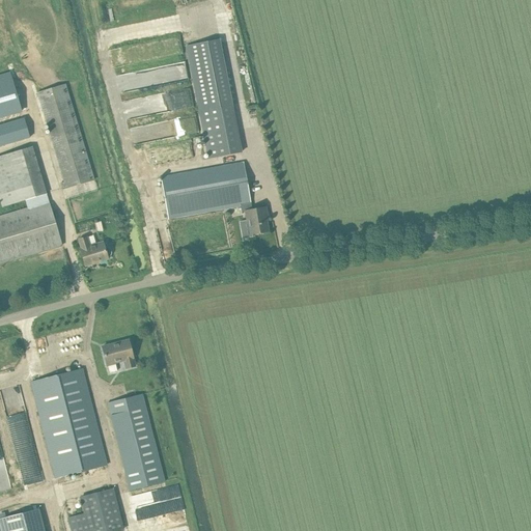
[(217,39),(185,46),(208,160),(241,152),(217,39)]
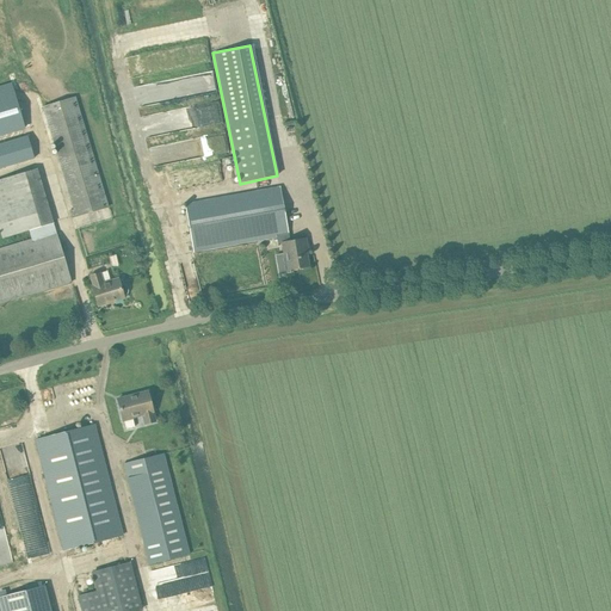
[(0,136),(25,129),(11,82),(0,85),(0,136)]
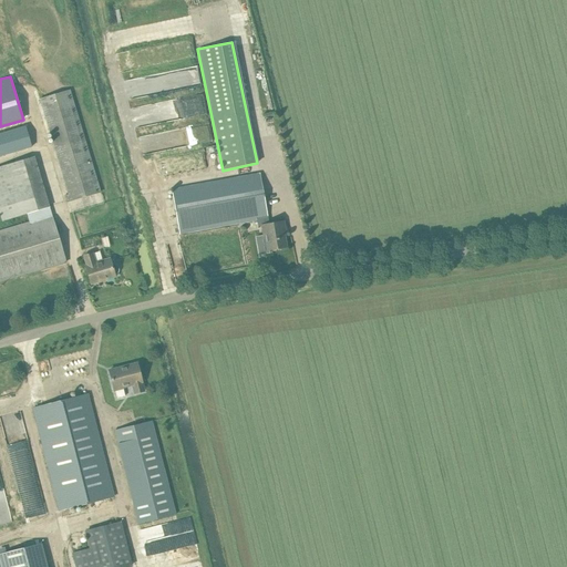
[(69,90),(40,99),(69,193),(64,194),(66,202),(101,191),(69,90)]
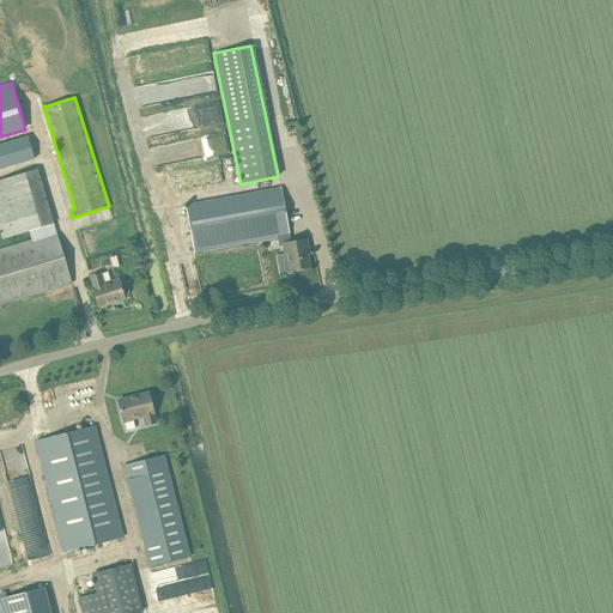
[(177,145),(180,163),(231,153),(228,135),(177,145)]
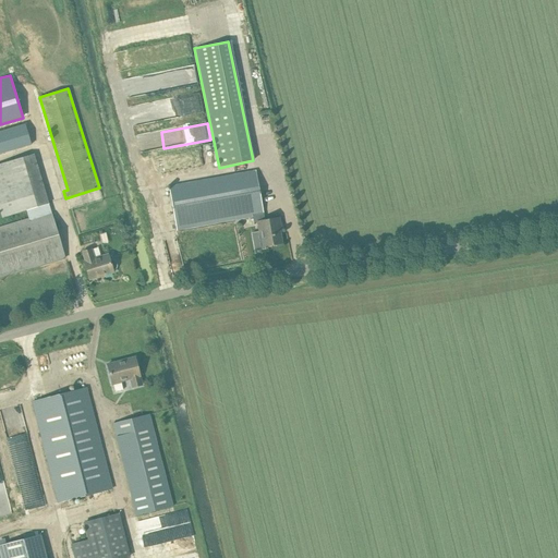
[(0,133),(0,153),(31,144),(25,126),(0,133)]
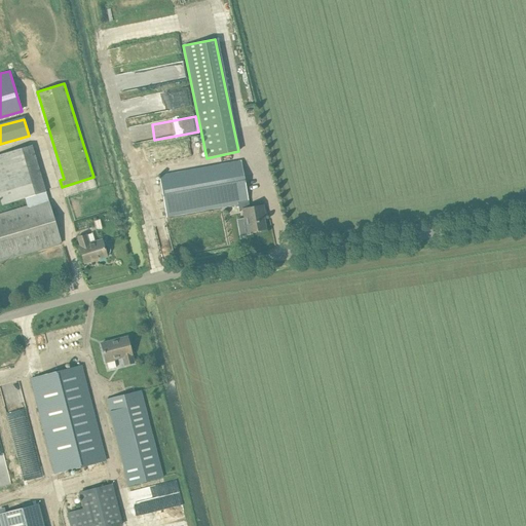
[(0,215),(0,260),(61,242),(31,145),(0,153),(0,196),(2,205),(26,198),(28,207),(0,215)]
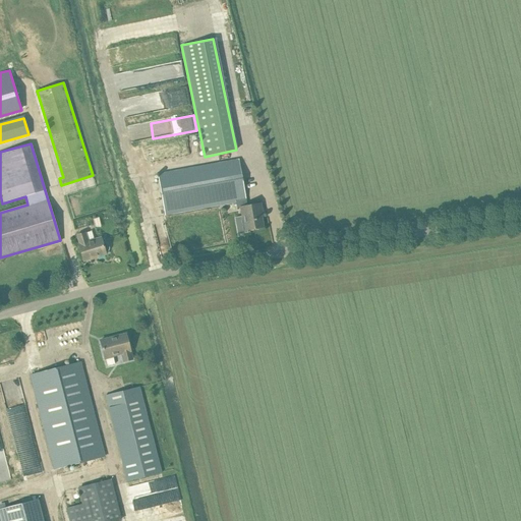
[(245,200),(238,160),(158,174),(166,215),(236,201),(245,200)]
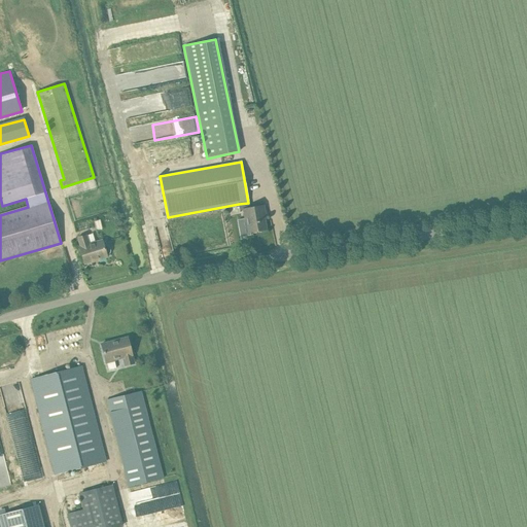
[(240,209),(243,209),(245,220),(247,220),(249,233),(266,230),(264,217),(266,217),(264,205),(249,208),(248,203),(239,204),(240,209)]
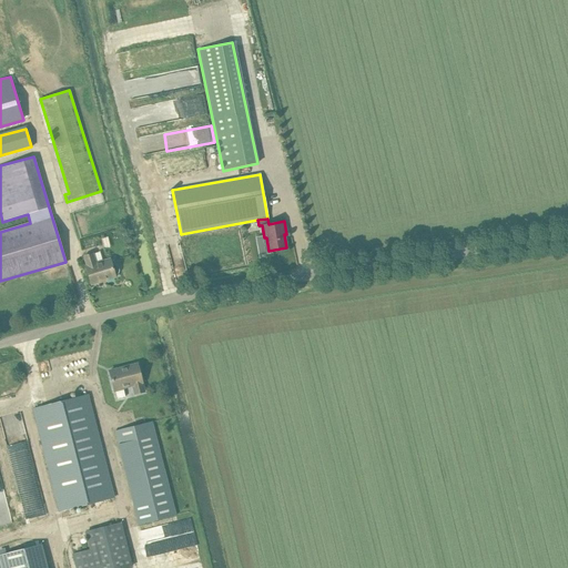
[(113,264),(111,265),(110,260),(102,262),(99,252),(92,254),(84,256),(88,265),(85,266),(91,284),(115,277),(114,275),(117,274),(119,273),(119,271),(118,266),(115,264),(113,264)]
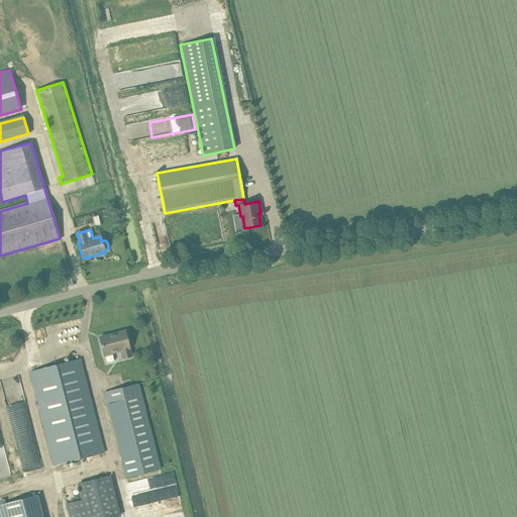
[(124,331),(99,337),(102,347),(104,354),(106,363),(114,362),(111,352),(121,349),(124,358),(131,356),(127,341),(124,331)]
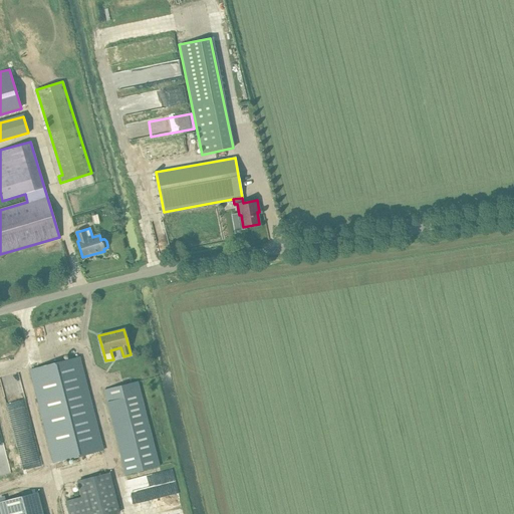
[(102,451),(79,357),(30,369),(54,463),(102,451)]
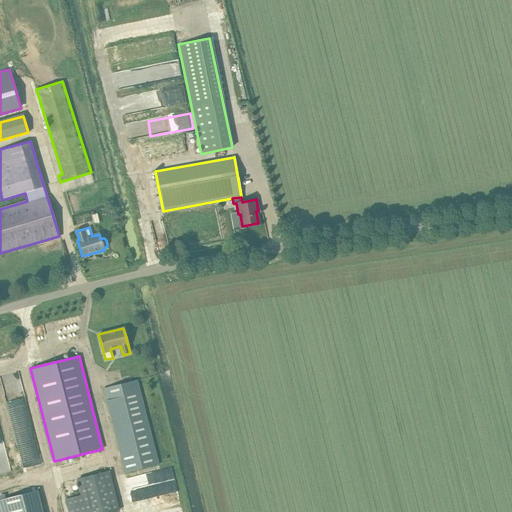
[(160,465),(138,380),(104,388),(126,474),(160,465)]
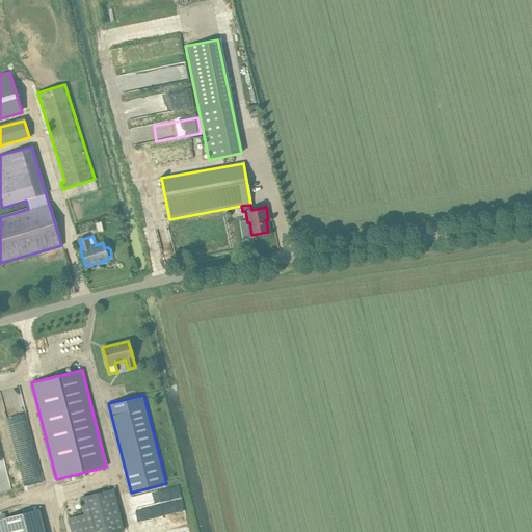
[(11,428),(28,424),(22,396),(5,399),(11,428)]
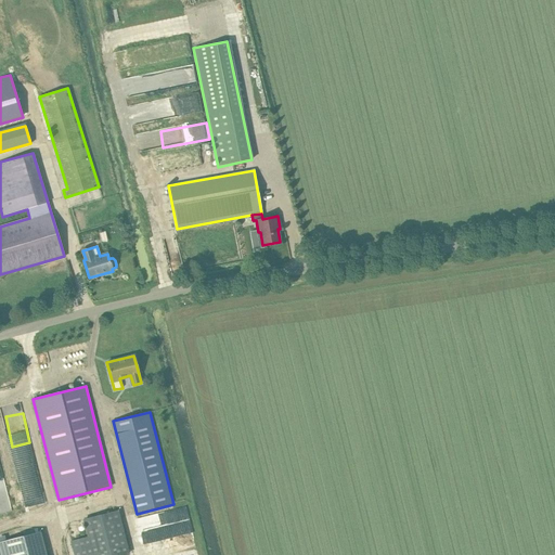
[(43,491),(38,469),(22,474),(28,503),(38,501),(37,493),(43,491)]
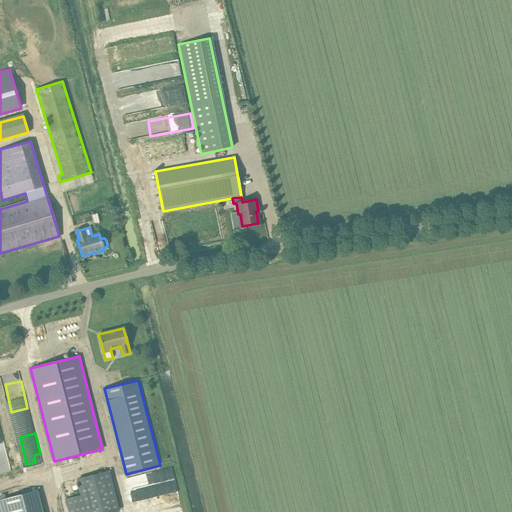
[(0,473),(12,470),(6,451),(0,452),(0,473)]
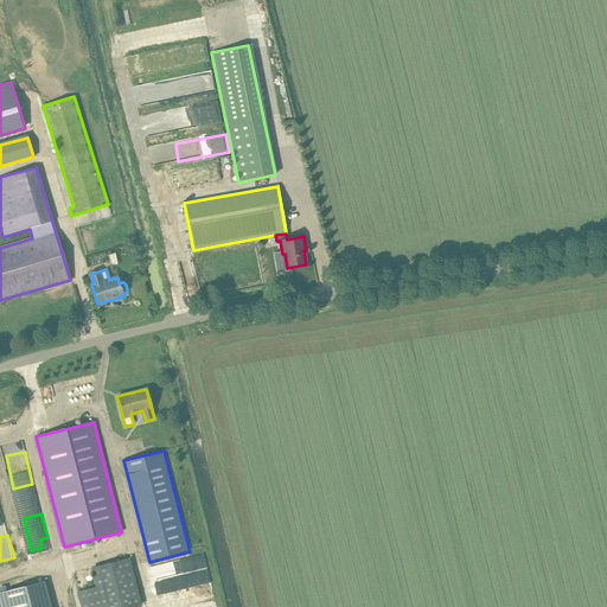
[(160,593),(212,581),(205,554),(154,566),(160,593)]
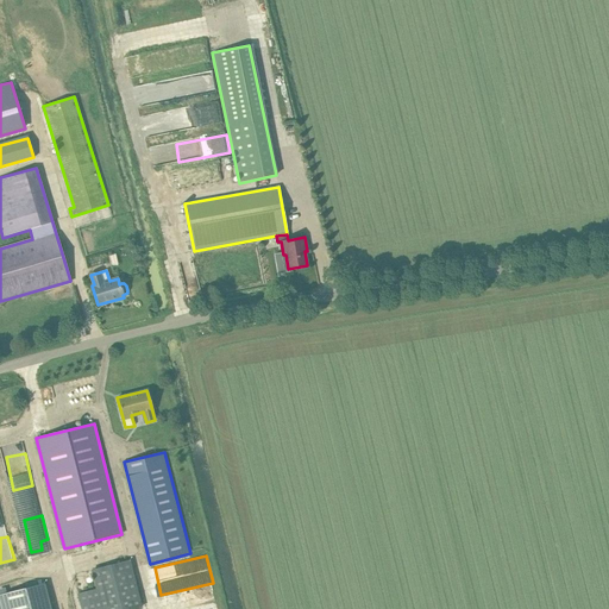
[(133,608),(140,608),(129,560),(93,569),(98,589),(77,594),(81,608),(133,608)]
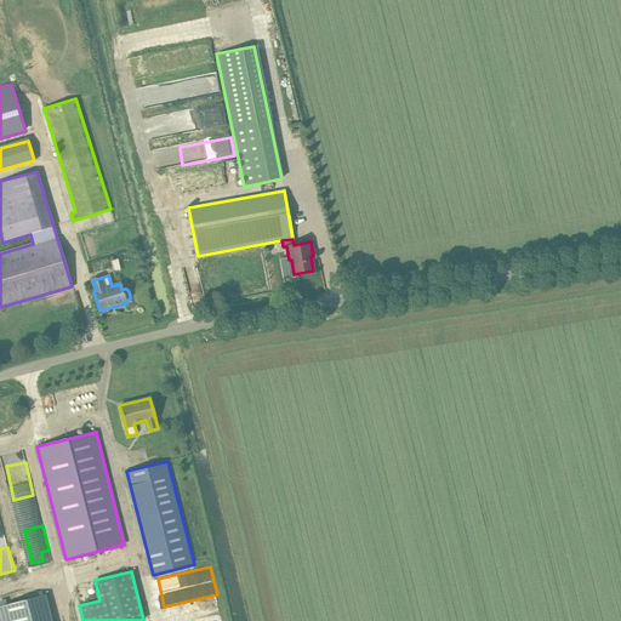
[(4,620),(57,620),(52,594),(0,605),(4,620)]
